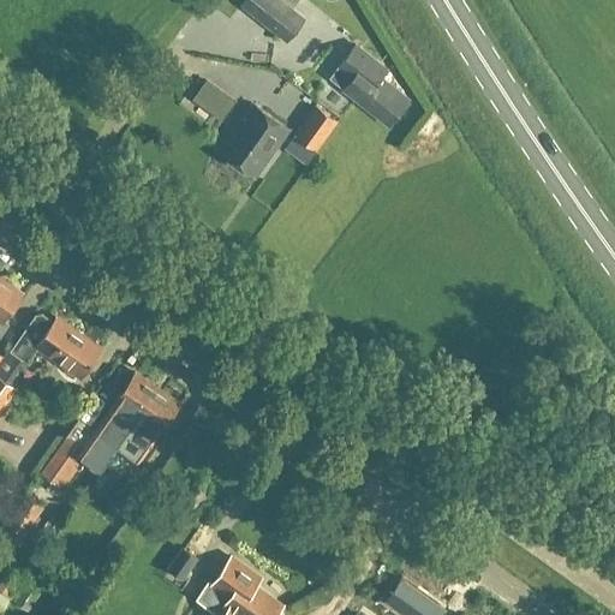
[(280,0),(245,0),(242,6),(286,42),(304,19),(280,0)]
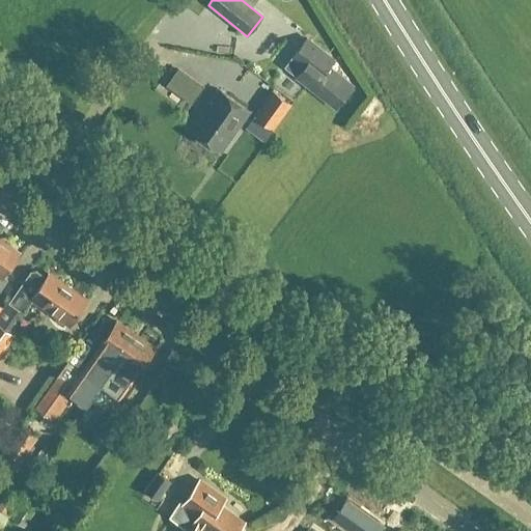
[(353,86),(330,66),(335,60),(308,38),(285,66),(336,107),(353,86)]
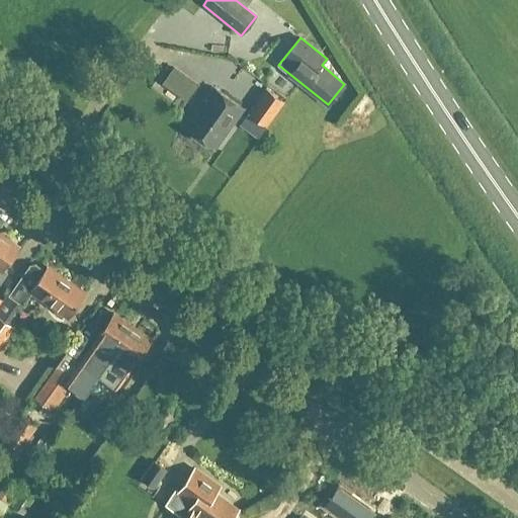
[(214,148),(243,108),(212,87),(184,126),(214,148)]
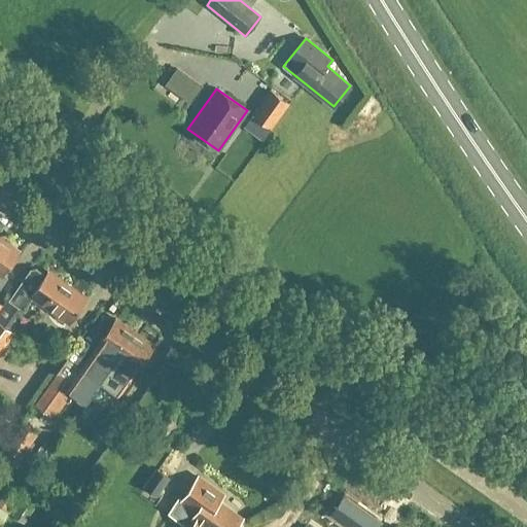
[(271,128),(288,104),(270,91),(252,114),(271,128)]
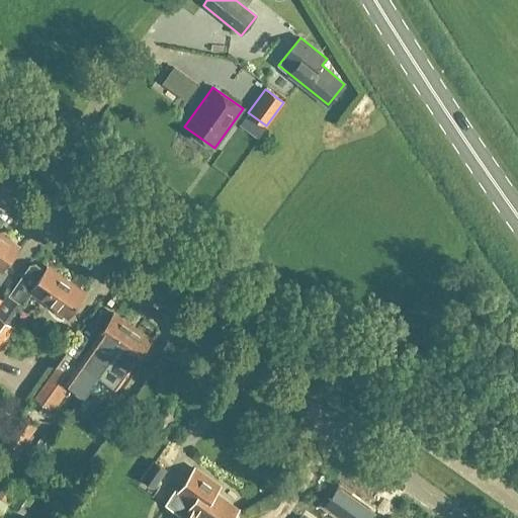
[(0,282),(2,282),(7,275),(6,272),(4,270),(19,248),(1,235),(0,235),(0,282)]
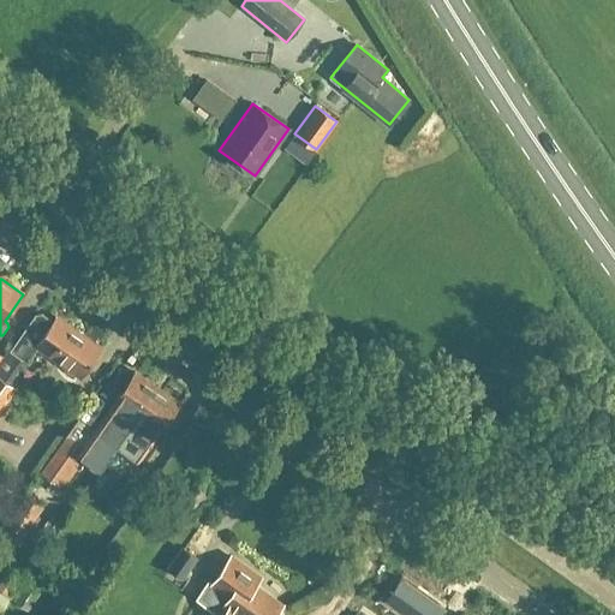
[(83,377),(102,350),(55,317),(53,322),(42,314),(36,315),(12,351),(29,363),(40,346),(66,365),(66,370),(75,375),(78,374),(83,377)]
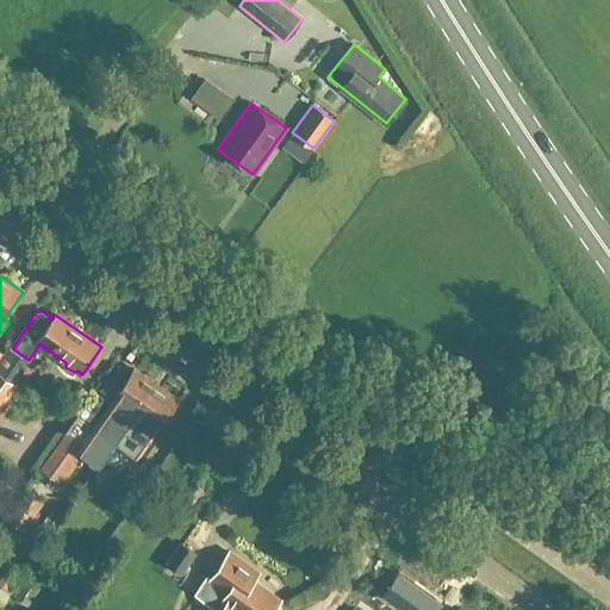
[(122,436),(157,386),(135,371),(116,397),(117,398),(95,427),(117,442),(122,436)]
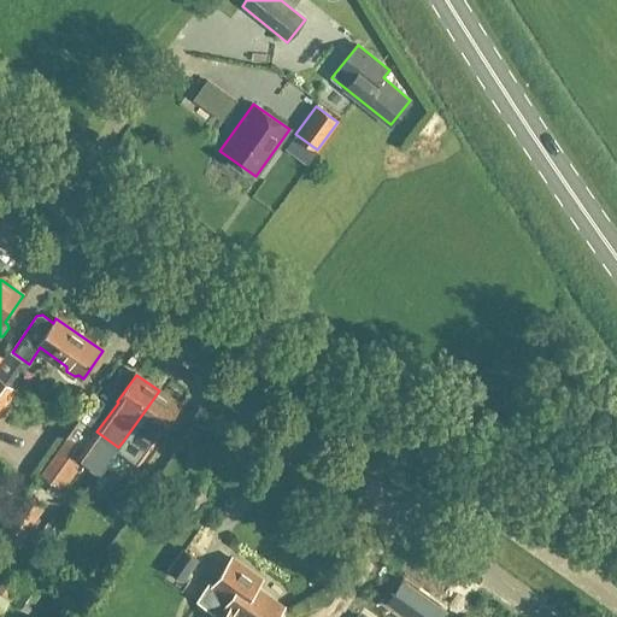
[(0,415),(17,391),(0,378),(0,415)]
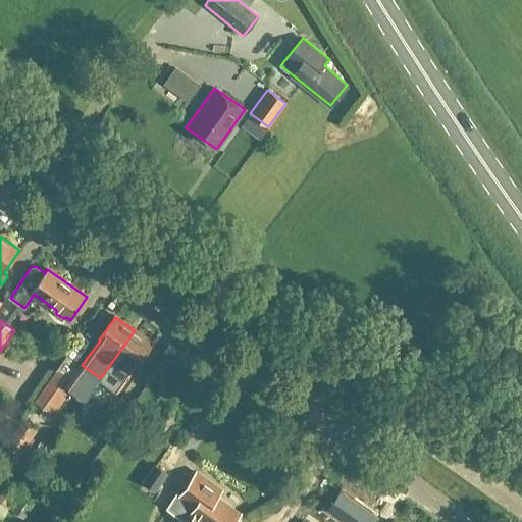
[(135,330),(104,373),(114,380),(128,361),(138,367),(154,345),(135,330)]
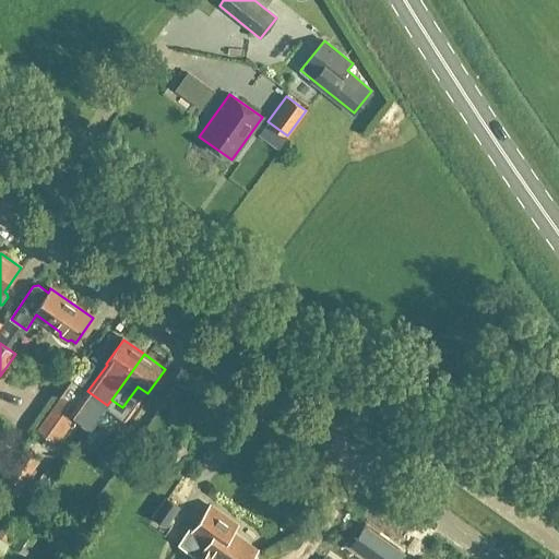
[(62,399),(40,429),(59,442),(81,412),(62,399)]
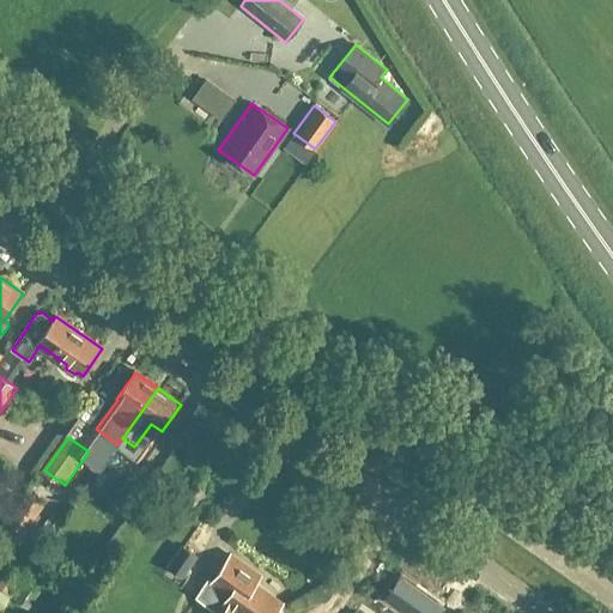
[(126,513),(143,489),(125,478),(109,501),(126,513)]
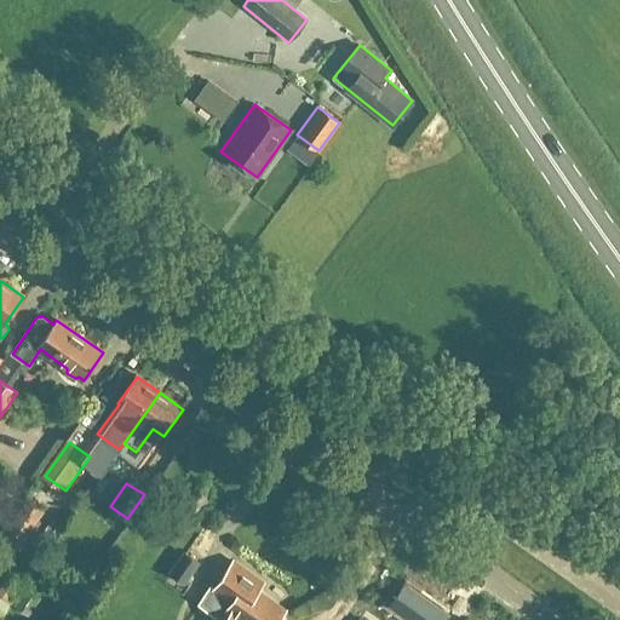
[(29,497),(15,530),(29,537),(44,503),(29,497)]
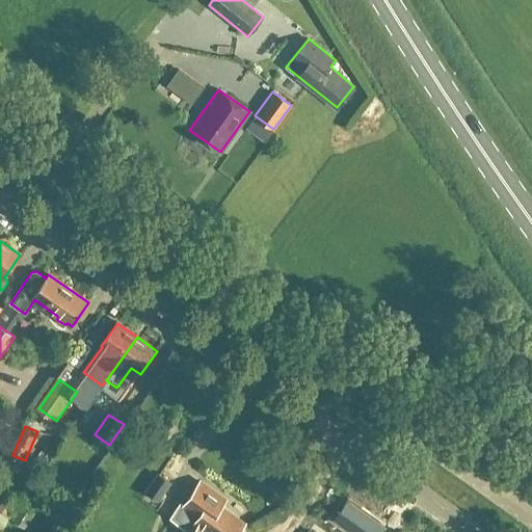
[(169,482),(156,472),(143,490),(157,500),(169,482)]
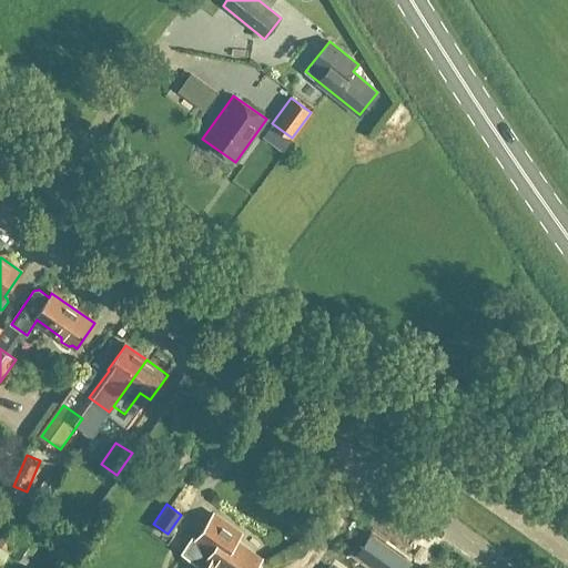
[(254,567),(262,559),(236,541),(242,534),(214,515),(196,540),(213,551),(208,559),(211,561),(205,567),(254,567)]
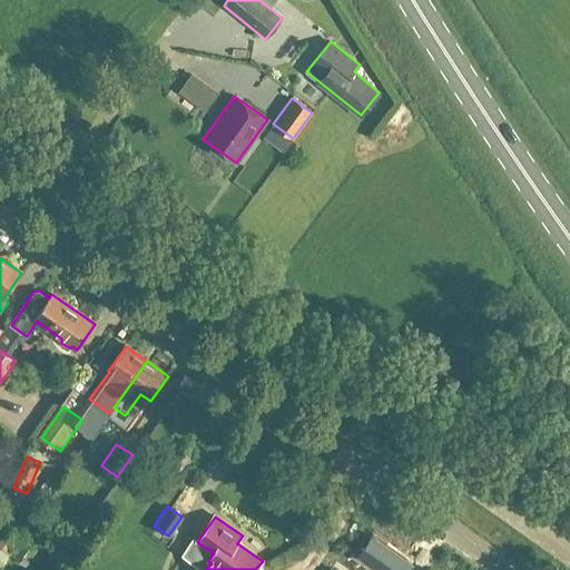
[(27,567),(40,547),(28,538),(15,558),(27,567)]
